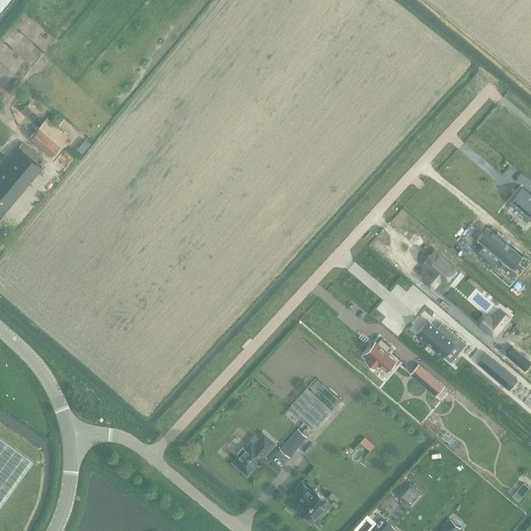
[(38,128),(29,138),(51,157),(59,146),(68,136),(51,121),(47,118),(38,128)]
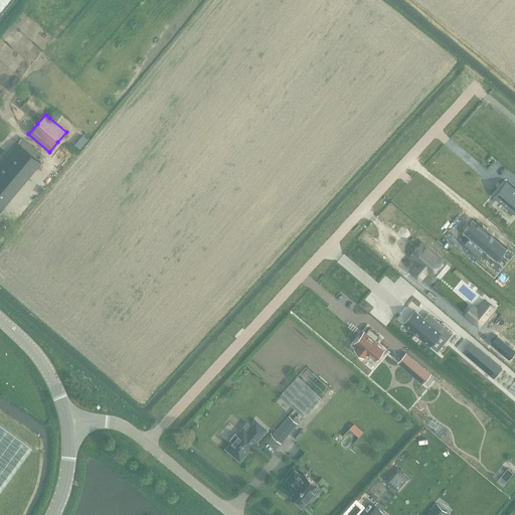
[(0,210),(40,162),(36,159),(41,153),(22,137),(0,163),(0,210)]
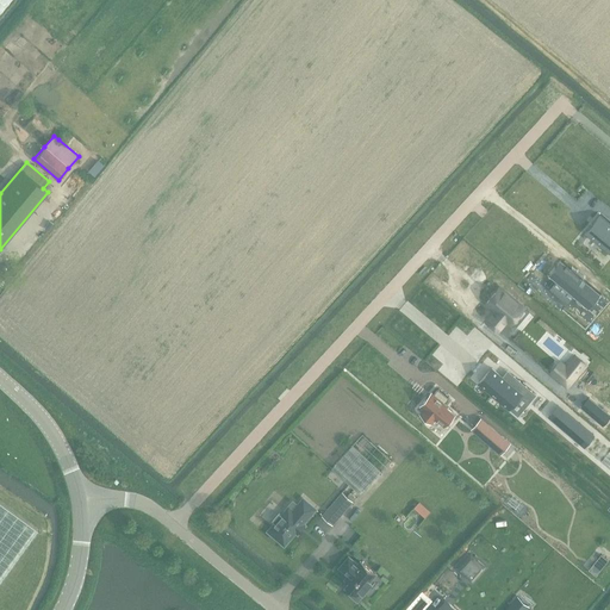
[(609,223),(599,215),(584,232),(609,254),(609,251),(609,223)]
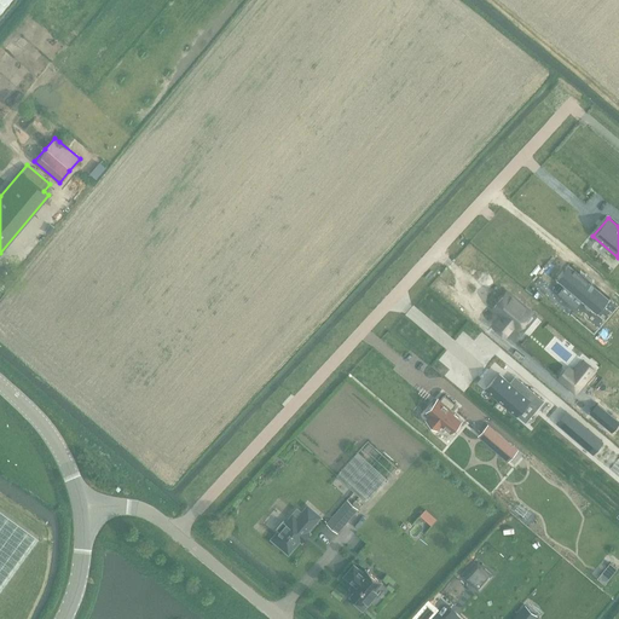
[(563,285),(557,293),(577,310),(583,301),(593,310),(605,294),(570,264),(562,271),(567,276),(561,283),(563,285)]
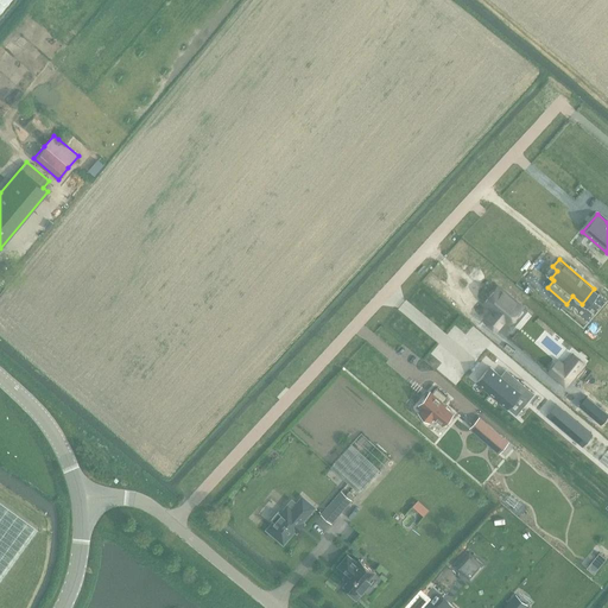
[(498,286),(485,302),(493,309),(485,320),(496,329),(505,320),(508,322),(521,306),(498,286)]
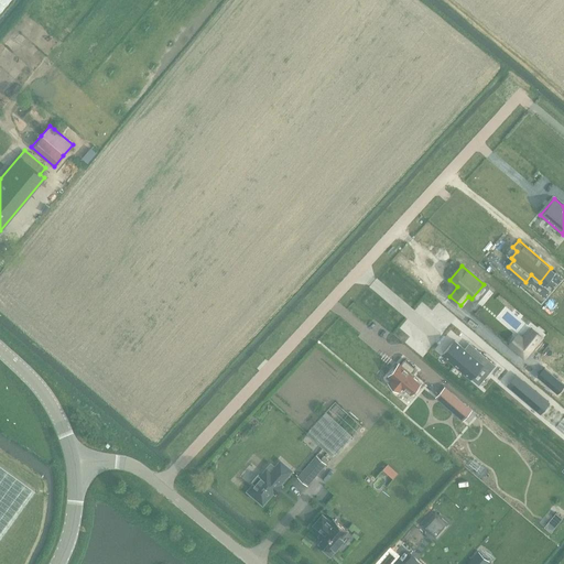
[(518,335),(509,345),(524,358),(541,337),(531,328),(523,339),(518,335)]
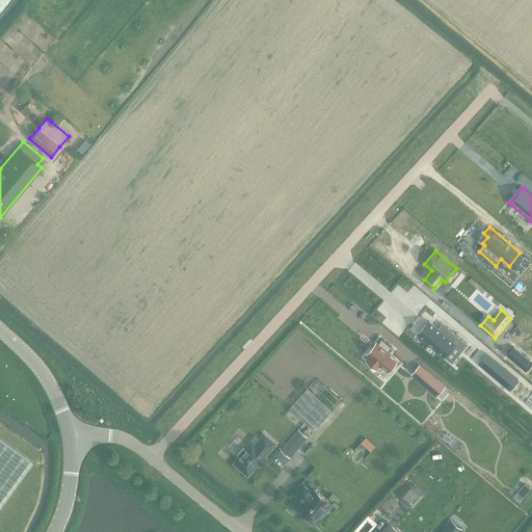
[(428,321),(418,334),(444,356),(454,344),(460,349),(466,343),(447,326),(442,333),(428,321)]
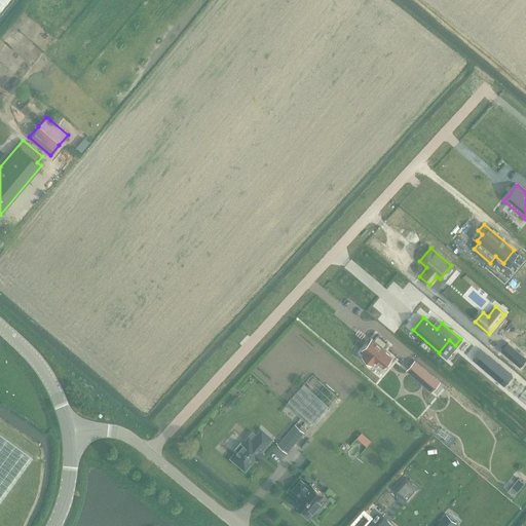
[(366,352),(363,357),(372,365),(375,361),(383,367),(391,358),(384,351),(385,350),(383,348),(383,347),(387,343),(377,335),(374,339),(374,340),(372,339),(363,350),(366,352)]
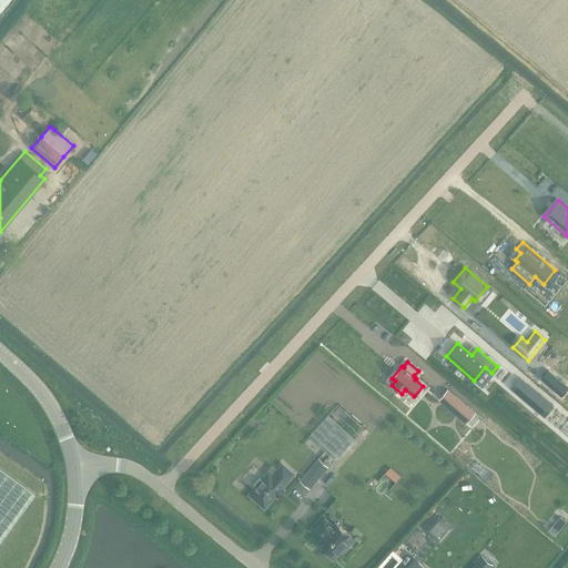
[(567,386),(548,369),(541,378),(561,396),(567,387),(567,386)]
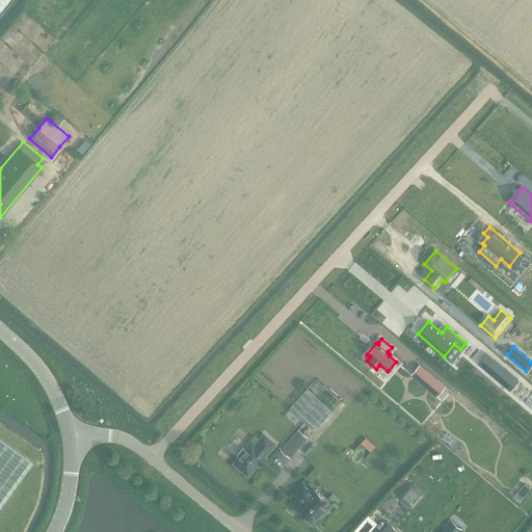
[(495,361),(486,370),(509,390),(517,380),(495,361)]
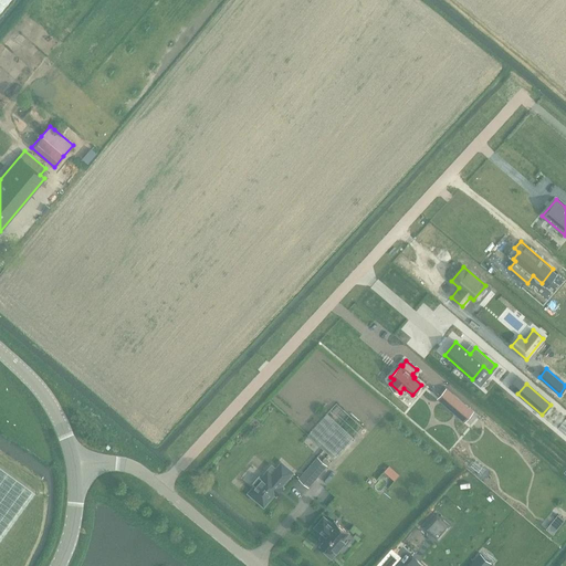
[(447,389),(438,399),(459,416),(464,421),(472,411),(467,406),(447,389)]
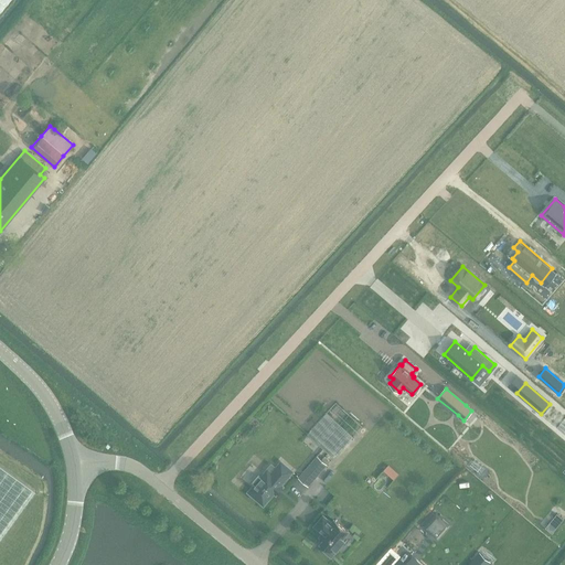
[(307,434),(333,457),(353,436),(327,412),(307,434)]
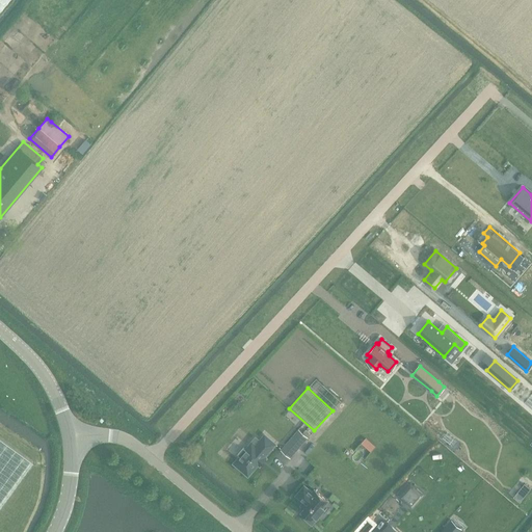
[(298,430),(281,450),(290,458),(308,437),(307,437),(302,433),(298,430)]
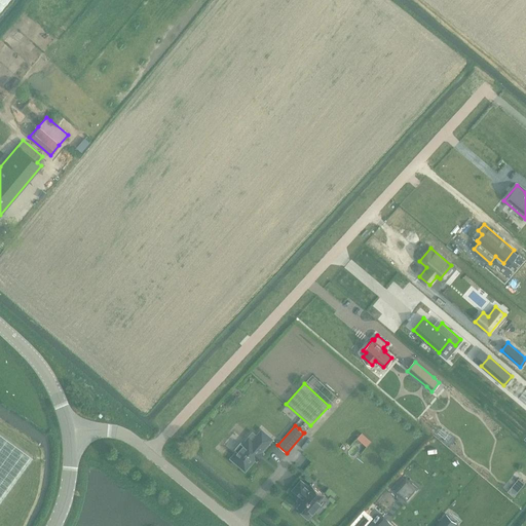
[(236,451),(231,458),(246,470),(255,458),(261,451),(272,439),(261,430),(256,437),(255,435),(251,440),(249,438),(242,444),(240,443),(234,450),(236,451)]
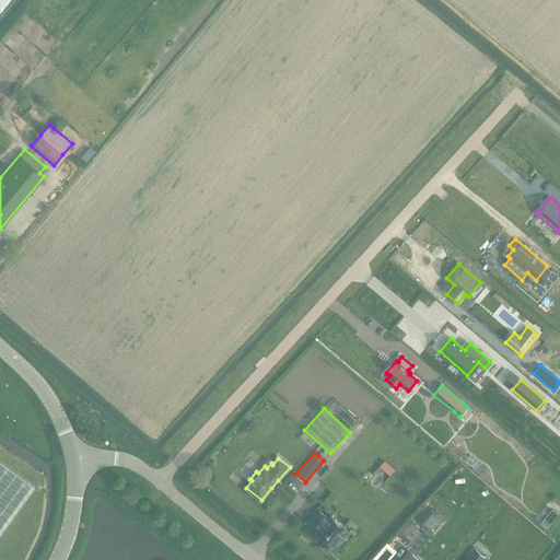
[(0,532),(34,486),(0,461),(0,532)]
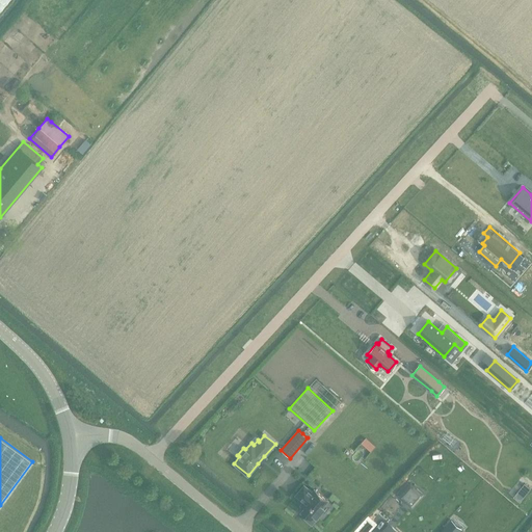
[(410,483),(399,496),(411,507),(423,495),(410,483)]
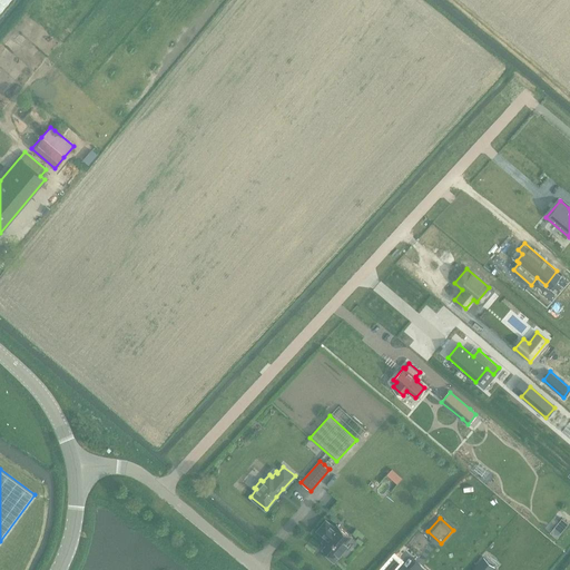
[(561,519),(550,532),(557,538),(568,524),(561,519)]
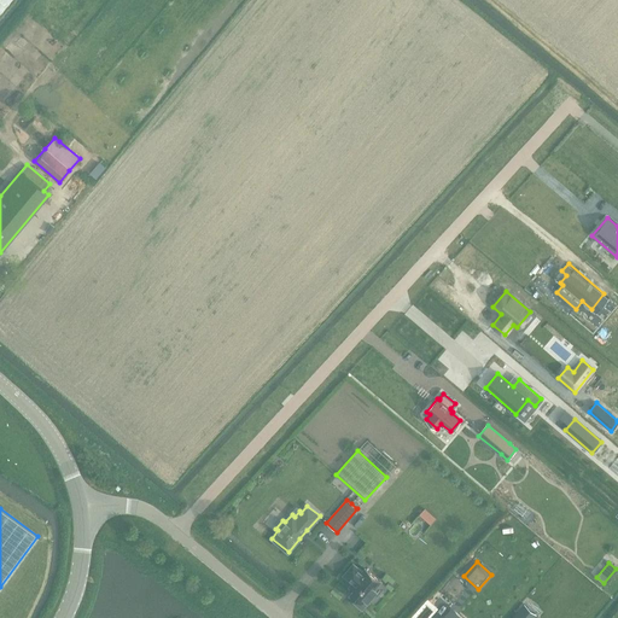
[(354,565),(344,575),(354,583),(353,586),(350,588),(354,590),(350,594),(357,600),(355,602),(362,608),(377,592),(374,589),(380,582),(366,569),(362,572),(354,565)]
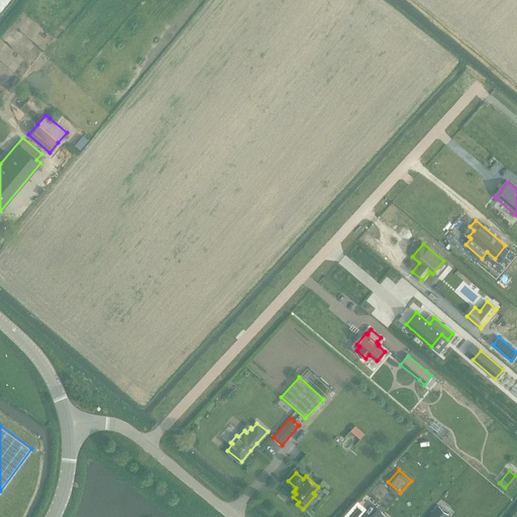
[(374,506),(389,490),(383,484),(368,500),(374,506)]
